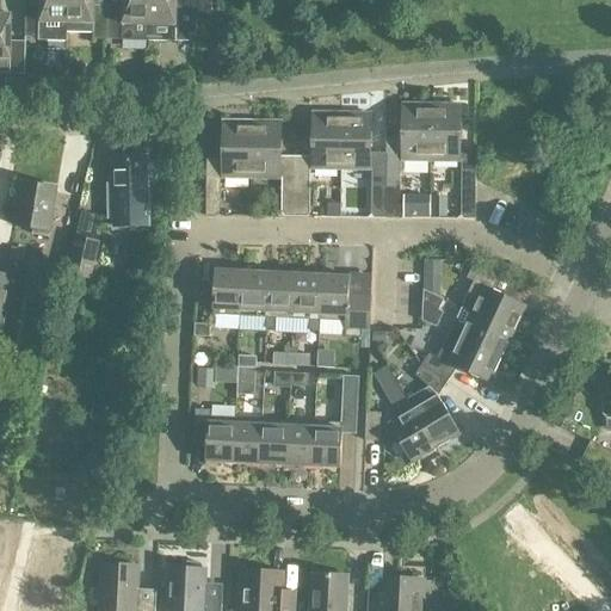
[(41,0),(41,5),(26,4),(25,38),(38,38),(38,42),(66,43),(67,23),(67,0),(41,0)]
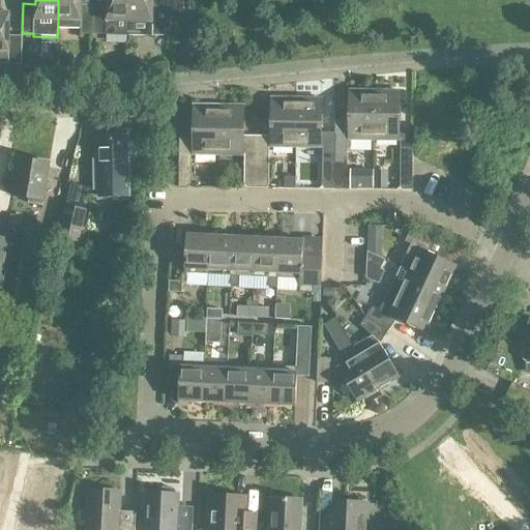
[(81,34),(93,34),(94,5),(82,4),(81,0),(58,0),(58,20),(57,37),(59,37),(59,29),(81,29),(81,34)]
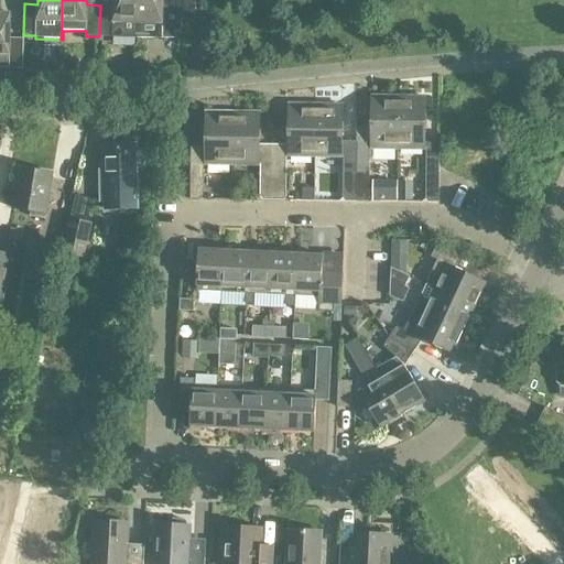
[(99,36),(139,38),(139,0),(114,0),(114,6),(100,6),(99,36)]
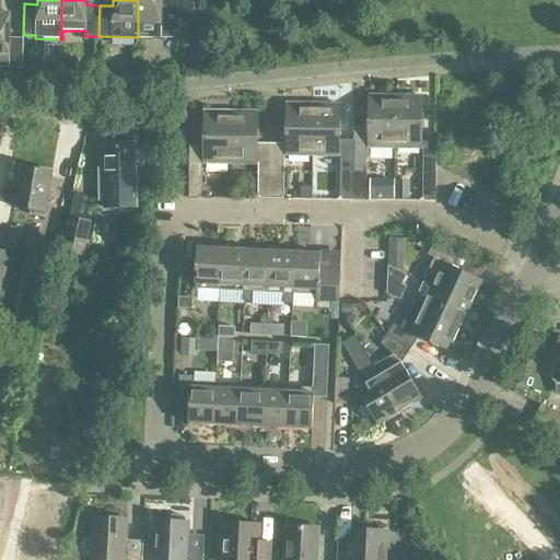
[(138,0),(138,37),(175,37),(175,32),(181,32),(181,6),(162,6),(161,0),(138,0)]
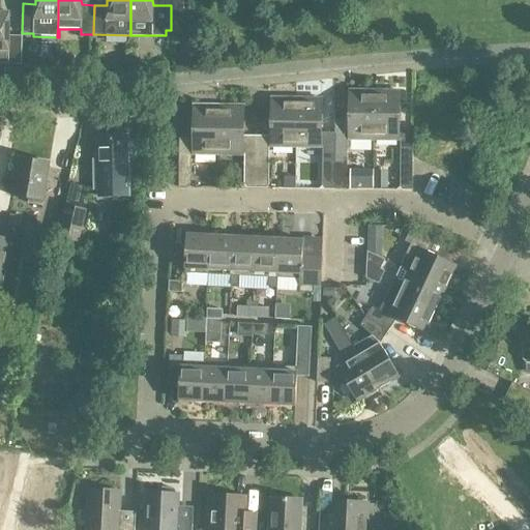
[(0,64),(22,65),(22,36),(9,36),(9,13),(0,12),(0,64)]
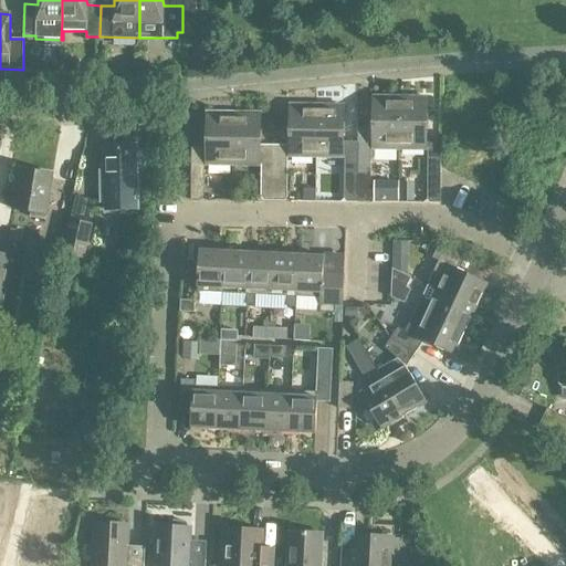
[(113,82),(114,81),(117,77),(117,71),(113,66),(106,66),(102,71),(102,77),(106,82),(113,82)]
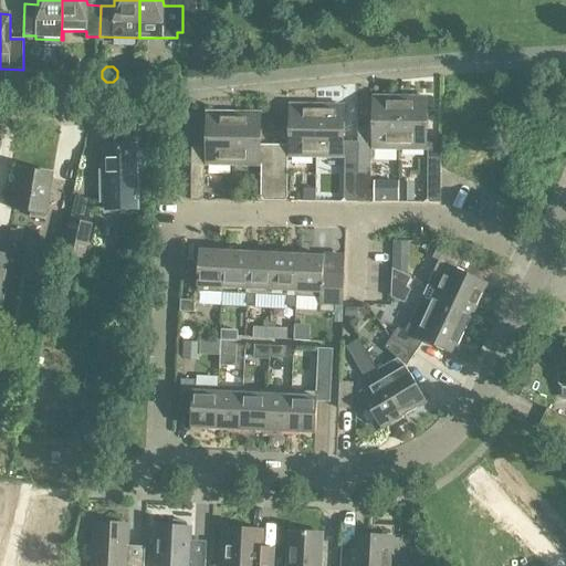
[(373,149),(399,149),(400,97),(373,97),(373,129),(358,129),(358,142),(357,173),(370,174),(370,149),(373,149)]
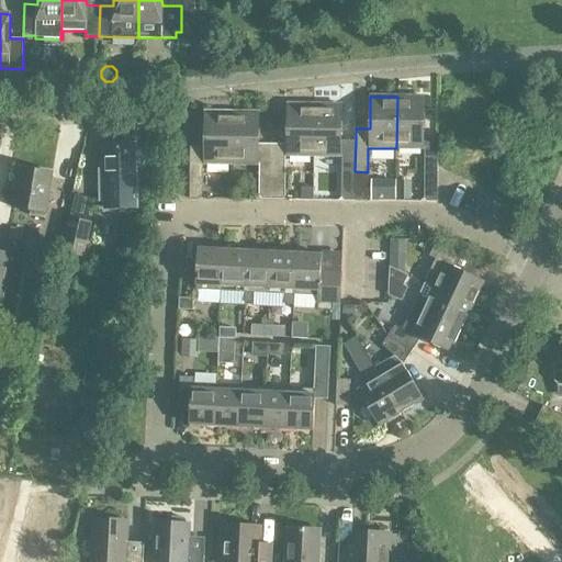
[(397,97),(396,148),(425,148),(424,172),(437,172),(438,142),(423,142),(423,97),(397,97)]
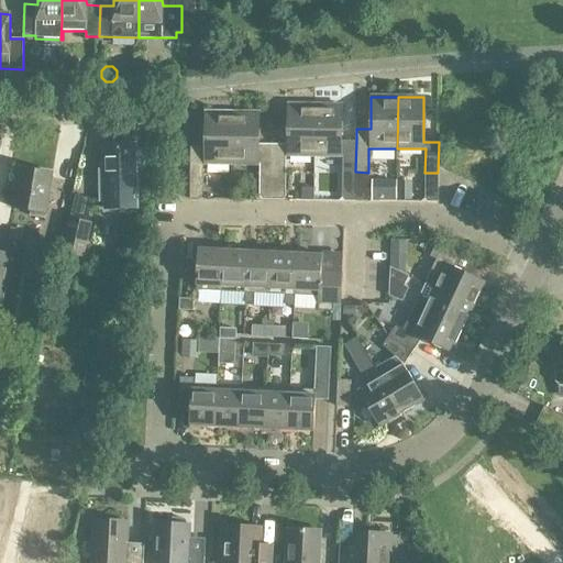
[(286,176),(287,156),(315,156),(315,105),(288,105),(288,145),(273,145),(273,176),(286,176)]
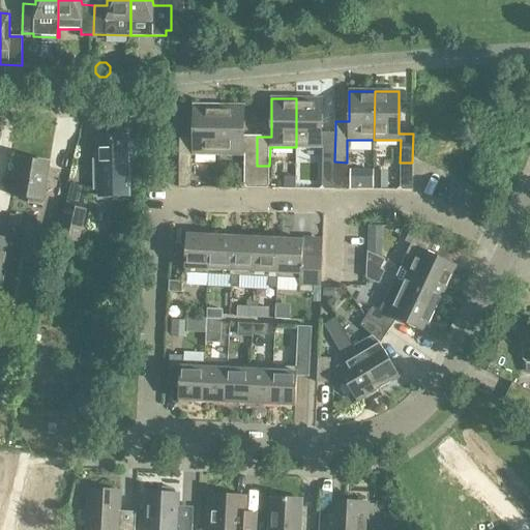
[(296,98),(296,147),(322,148),(322,162),(334,162),(335,133),(321,133),(321,98),(296,98)]
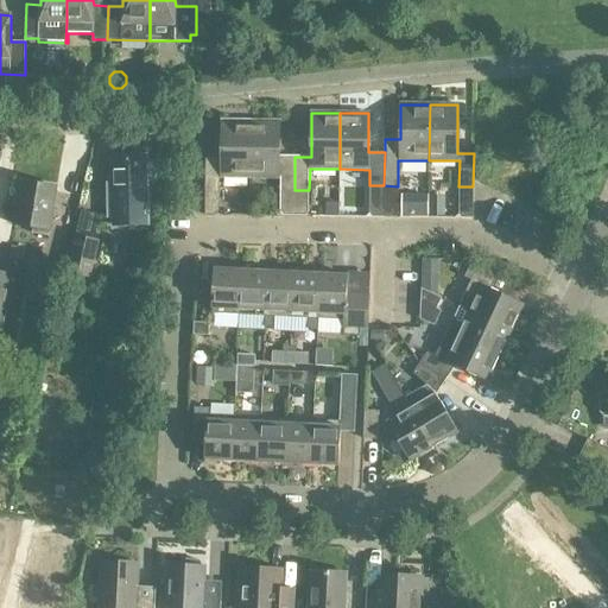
[(222,158),(206,158),(206,191),(220,191),(220,177),(251,178),(251,121),(222,121),(222,158)]
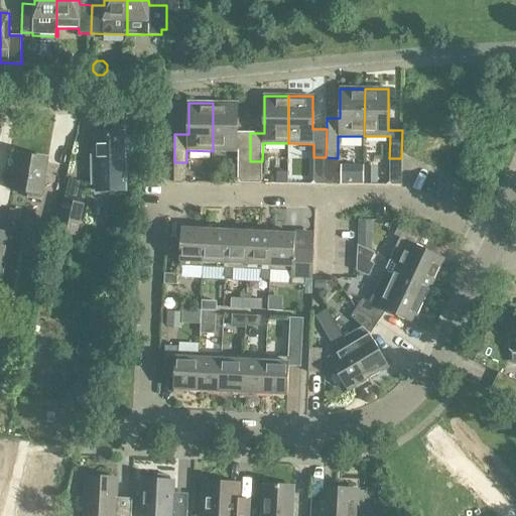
[(213,103),(213,151),(238,151),(238,160),(250,161),(250,133),(237,132),(237,104),(213,103)]
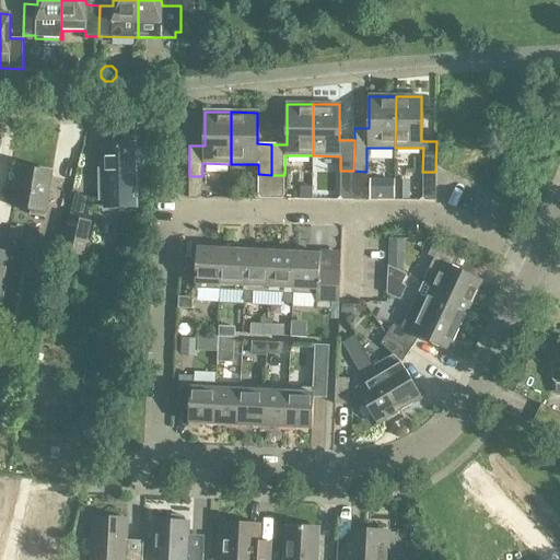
[(104,209),(136,208),(135,167),(146,167),(144,148),(135,149),(135,146),(103,146),(103,167),(98,167),(100,201),(104,200),(104,209)]
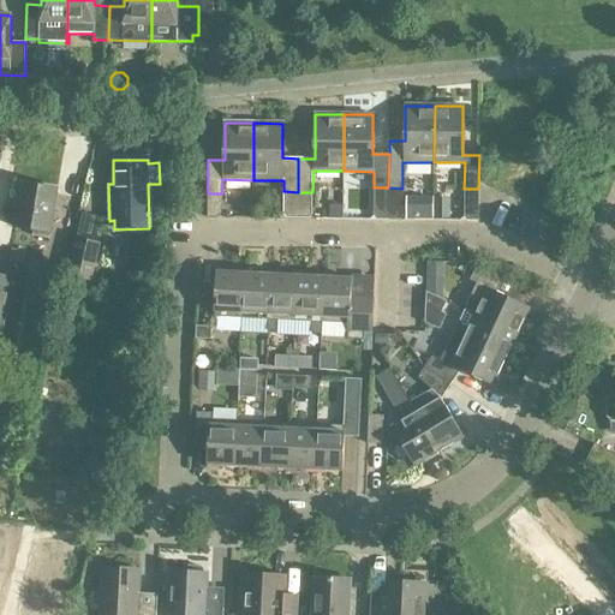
[(57,190),(21,184),(11,245),(47,251),(57,190)]
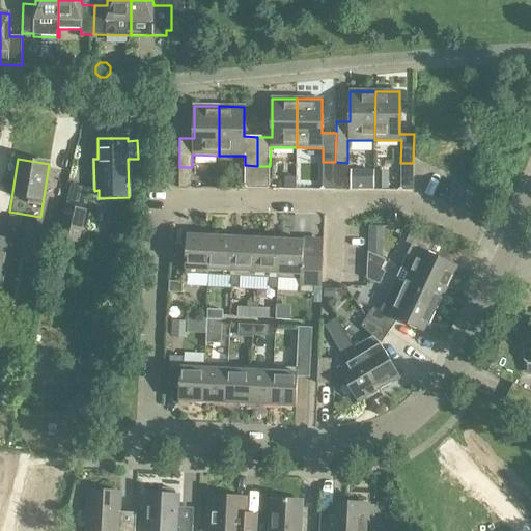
[(87,212),(67,206),(59,240),(79,245),(87,212)]
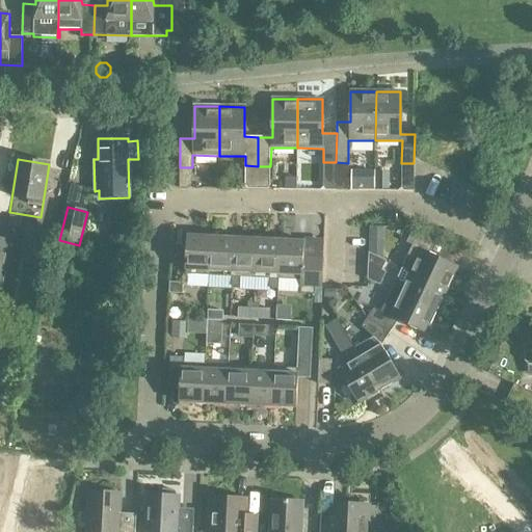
[(10,216),(8,228),(21,231),(23,218),(10,216)]
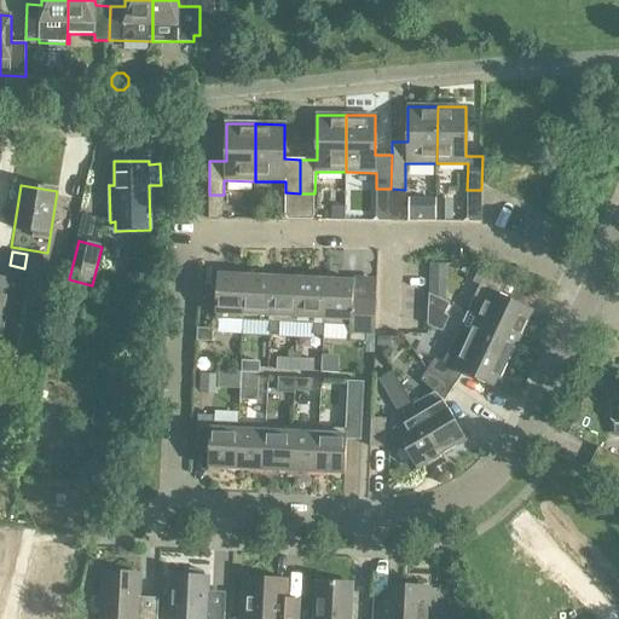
[(440,255),(441,287),(455,287),(453,255),(440,255)]
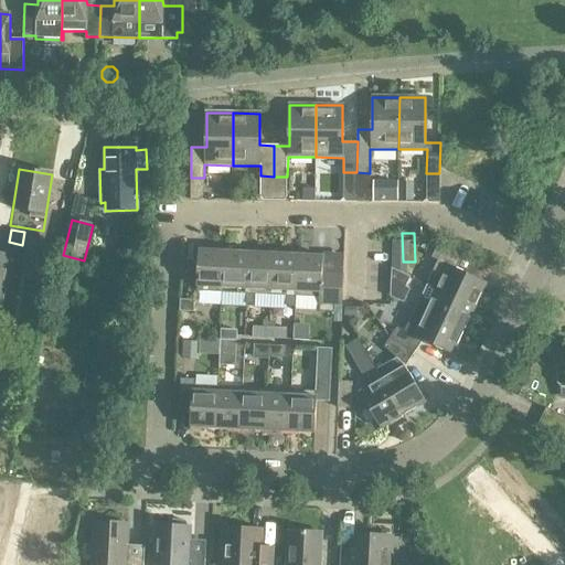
[(438,260),(427,285),(438,289),(476,307),(487,283),(457,268),(461,256),(438,245),(433,257),(438,260)]
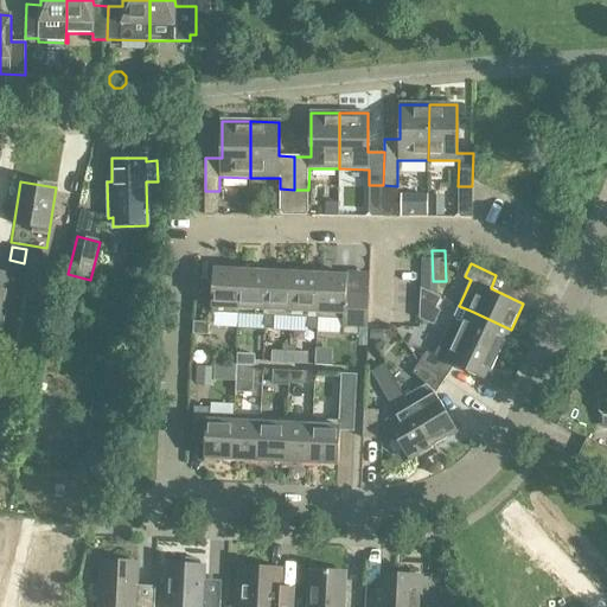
[(212,313),(238,314),(240,314),(242,270),(213,269),(212,313)]
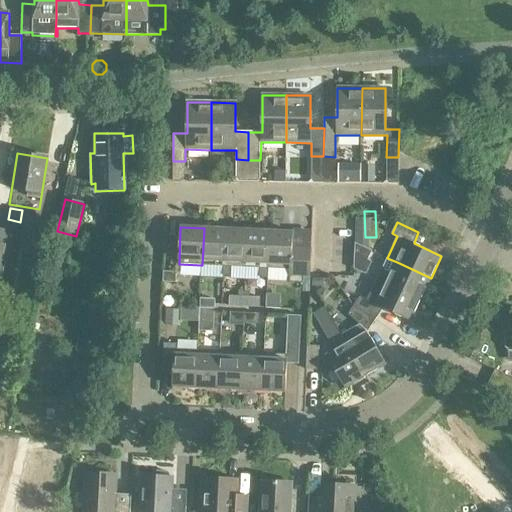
[(226,229),(204,228),(202,265),(224,267),(226,229)]
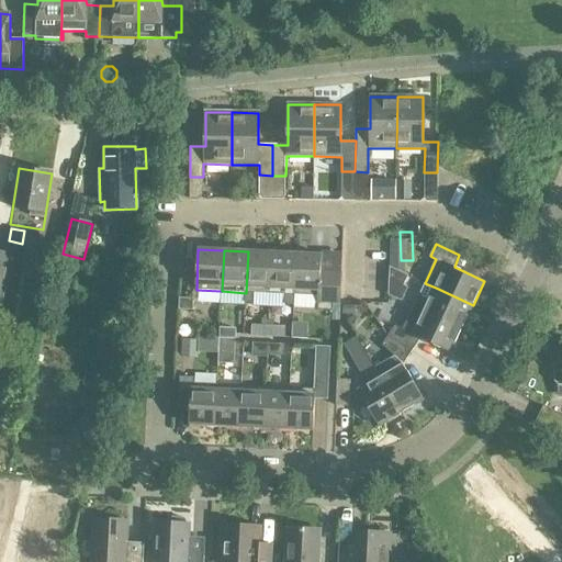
[(248,251),(246,293),(246,303),(254,304),(255,293),(270,294),(272,253),(248,251)]
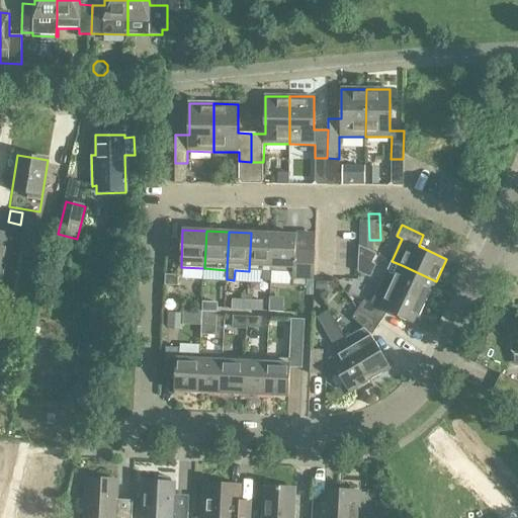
[(274,234),(251,233),(249,271),(264,272),(263,282),(271,282),(272,272),(274,234)]
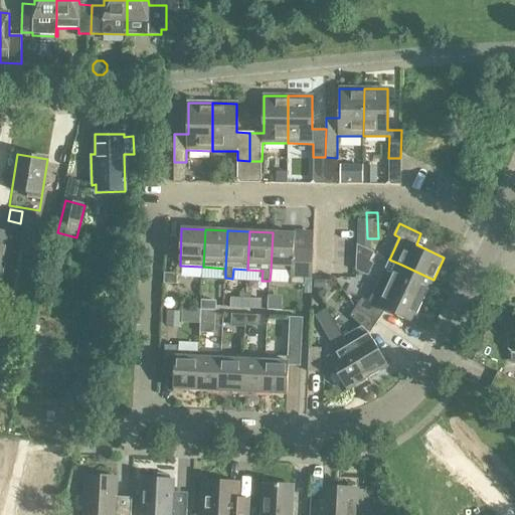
[(0,232),(0,268),(5,269),(11,235),(0,232)]
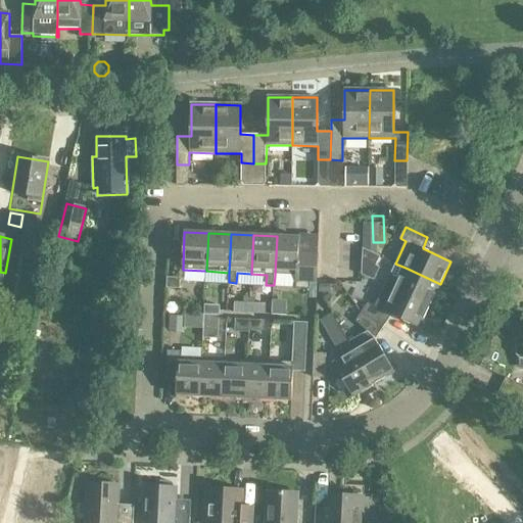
[(299,237),(277,236),(275,275),(296,277),(296,289),(310,289),(310,282),(317,282),(318,253),(298,252),(299,237)]
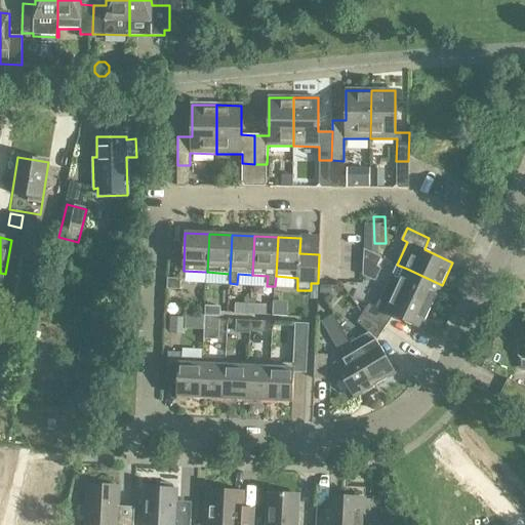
[(381,258),(364,250),(363,260),(377,268),(381,258)]
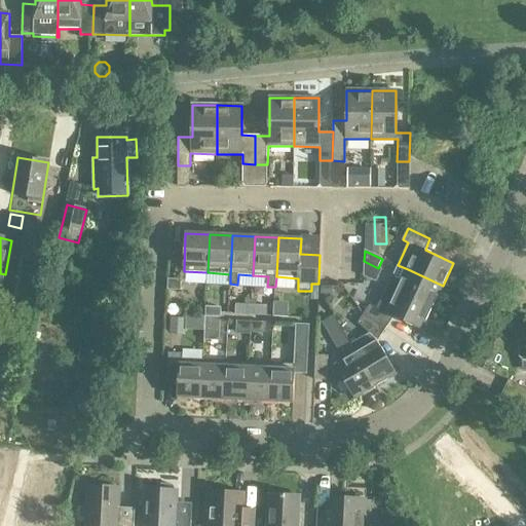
[(408,269),(398,265),(398,266),(388,288),(398,292),(433,308),(443,286),(408,269)]
